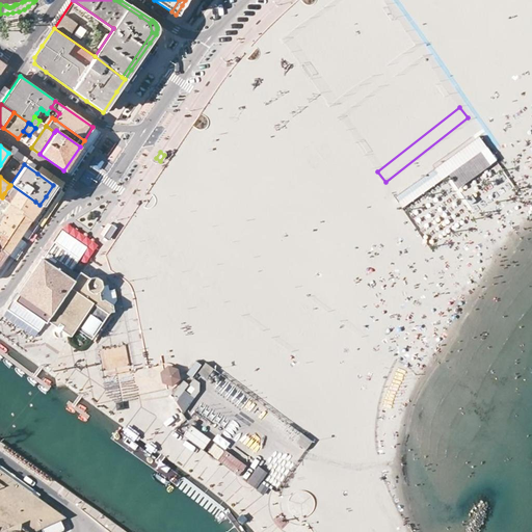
[(2,197),(8,203),(7,205),(25,217),(35,202),(10,184),(10,185),(8,187),(14,190),(14,189),(16,191),(11,198),(4,193),(2,197)]
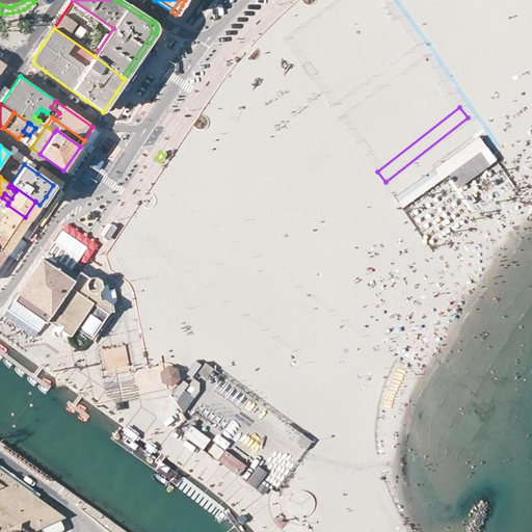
[(40,205),(35,202),(25,217),(30,220),(40,205)]
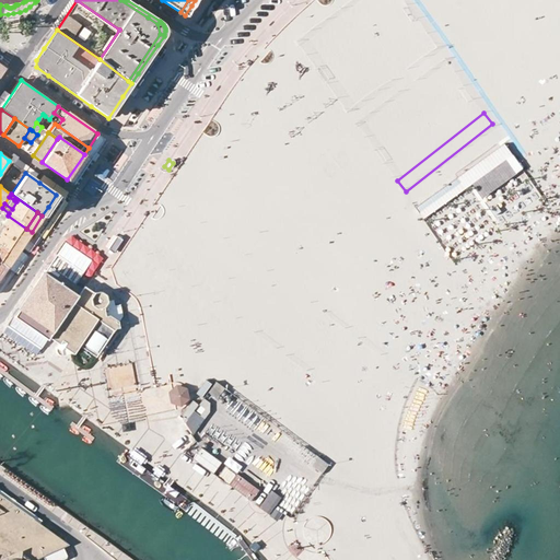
[(8,216),(2,223),(3,224),(0,229),(0,247),(14,257),(32,232),(26,229),(8,216)]
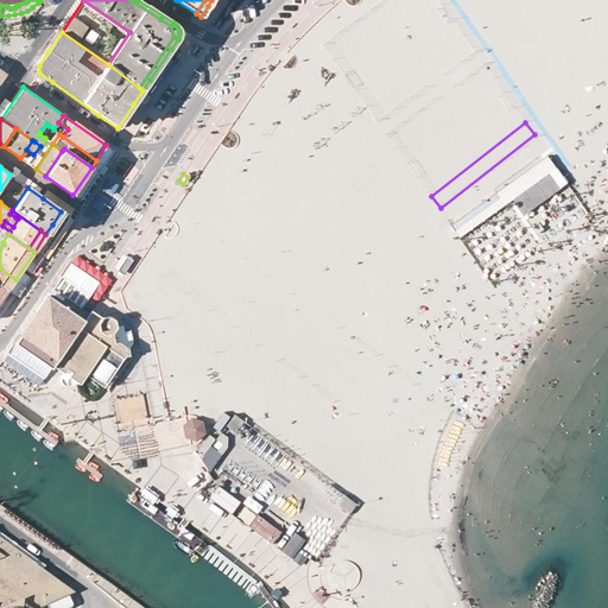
[(127,254),(116,270),(125,276),(135,259),(127,254)]
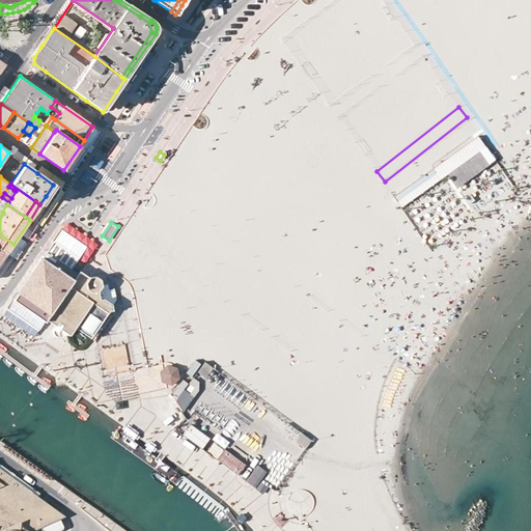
[(0,248),(7,253),(14,244),(0,234),(0,248)]
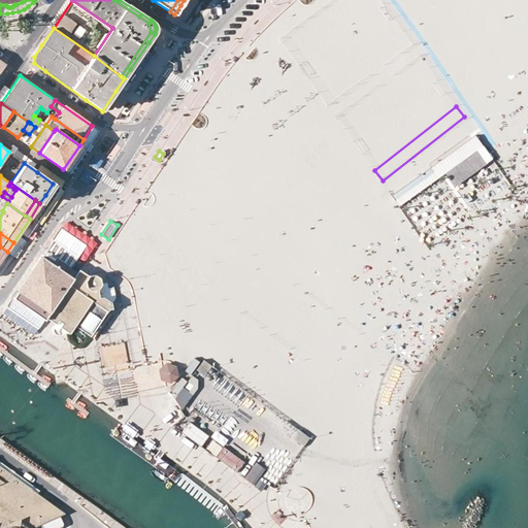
[(41,257),(32,270),(18,292),(51,312),(73,279),(41,257)]
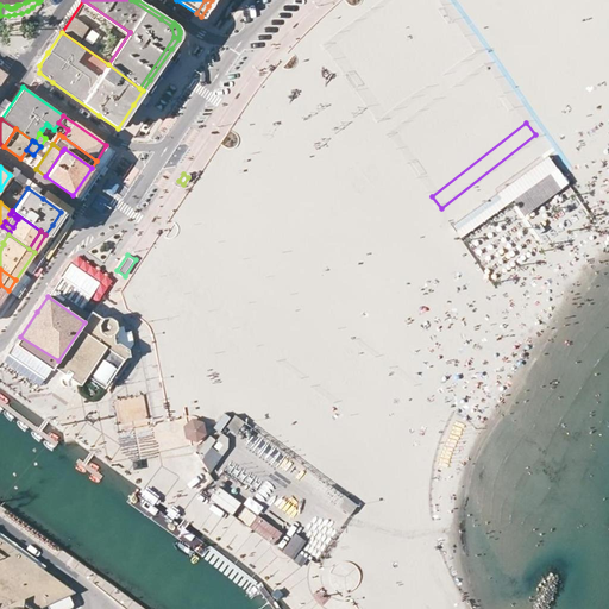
[(108,339),(85,322),(58,360),(83,378),(83,376),(104,347),(108,339)]
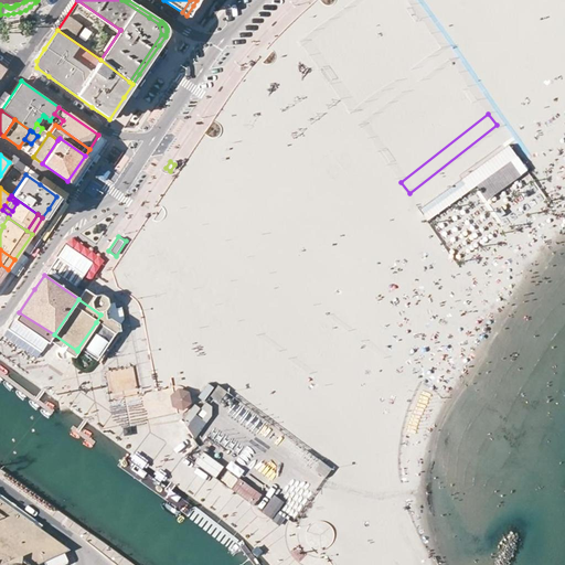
[(13,319),(18,322),(16,327),(16,328),(12,329),(13,333),(17,332),(18,334),(41,351),(54,334),(19,312),(13,319)]
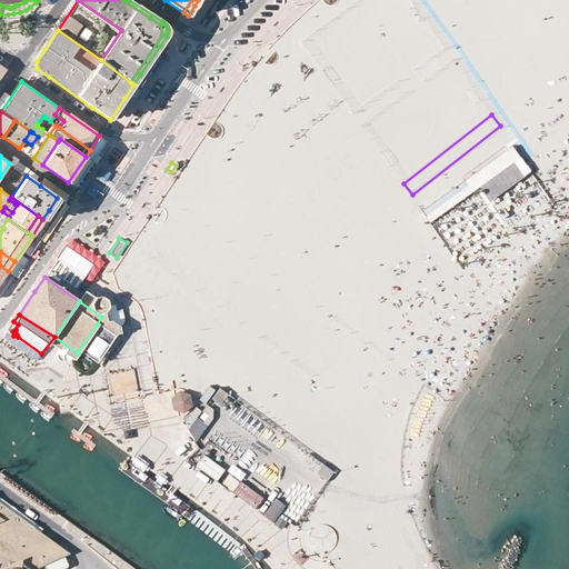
[(115,338),(97,325),(78,351),(95,363),(115,338)]
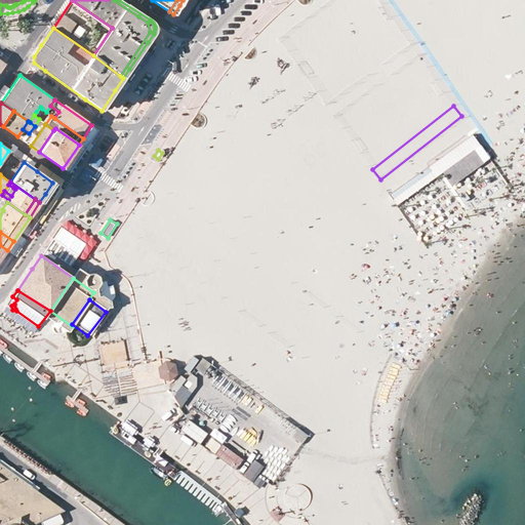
[(174,363),(164,360),(157,366),(159,376),(169,379),(176,373),(174,363)]
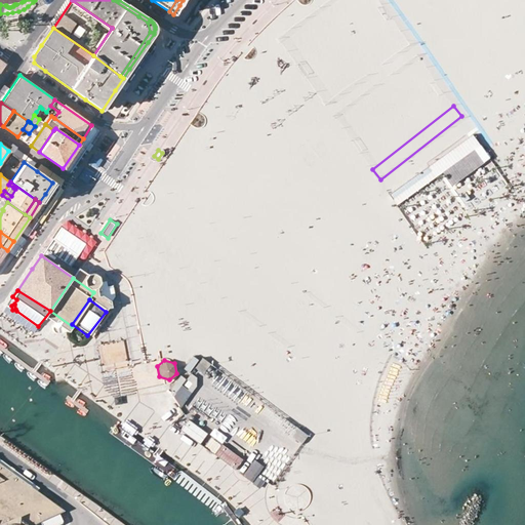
[(192,393),(182,386),(174,397),(180,408),(192,393)]
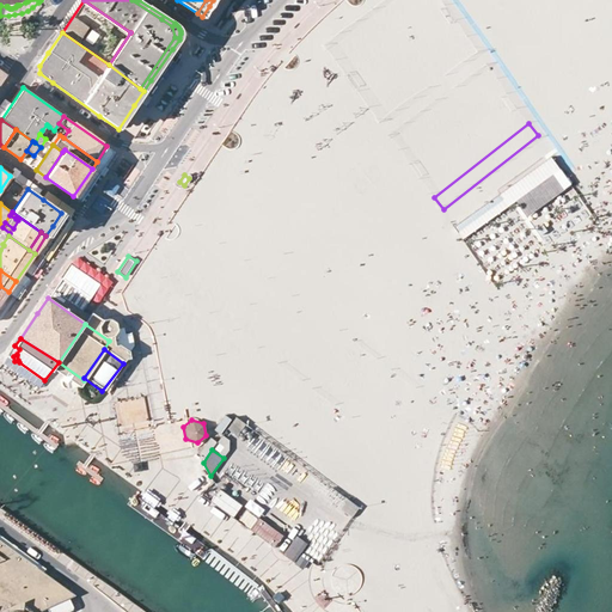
[(220,488),(210,500),(232,515),(242,503),(220,488)]
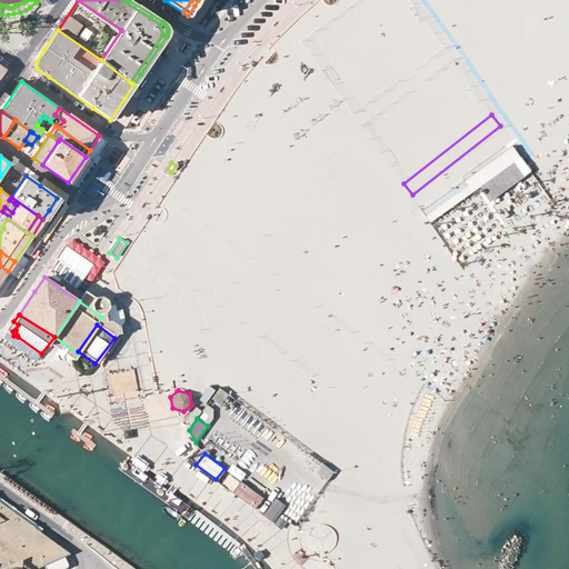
[(328,479),(331,472),(322,467),(318,473),(328,479)]
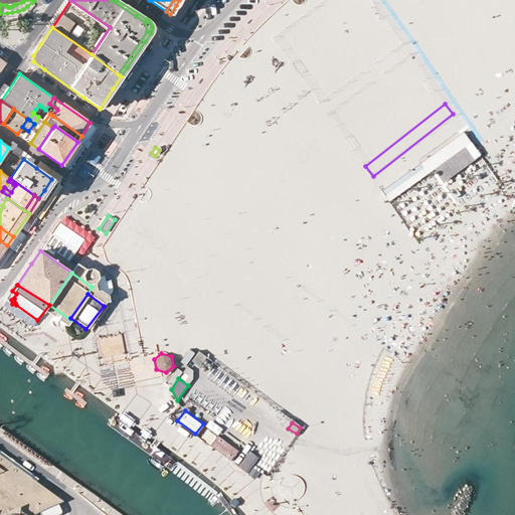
[(208,427),(201,437),(231,460),(238,450),(208,427)]
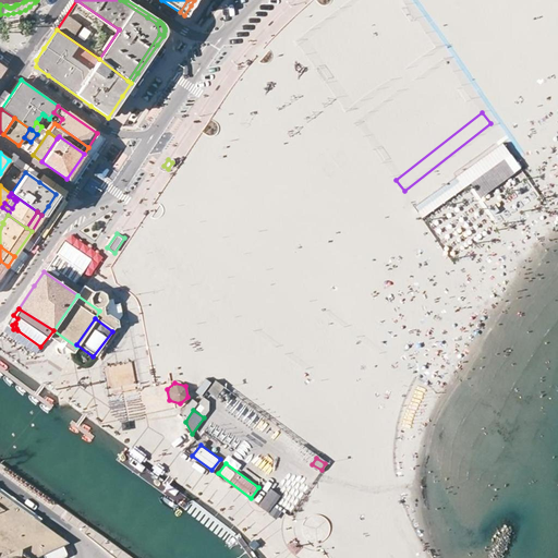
[(0,487),(0,495),(21,510),(39,523),(43,518),(0,487)]
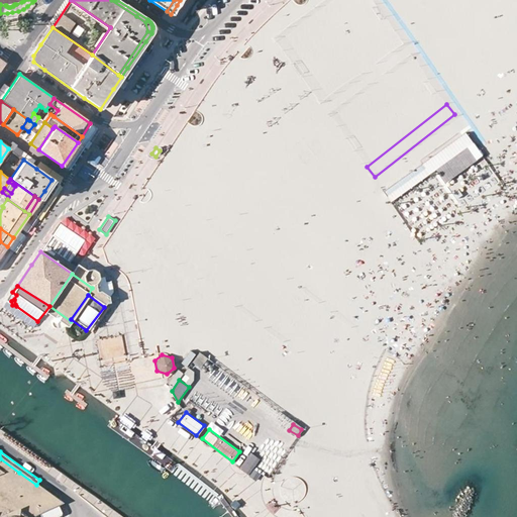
[(261,458),(251,451),(239,468),(256,481),(257,479),(265,484),(268,479),(253,468),(261,458)]
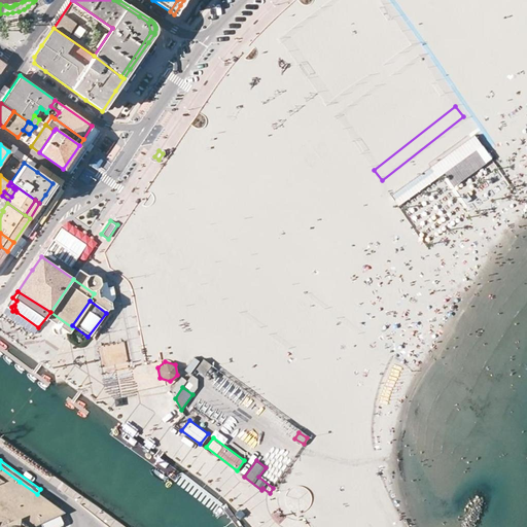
[(0,500),(13,510),(33,525),(40,521),(59,513),(61,512),(37,494),(20,482),(0,467),(0,500)]
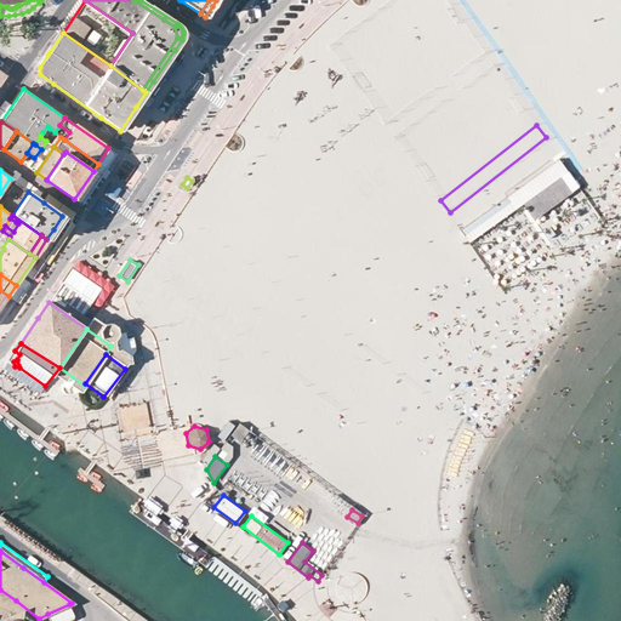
[(0,598),(15,608),(32,620),(39,619),(16,600),(0,590),(0,598)]
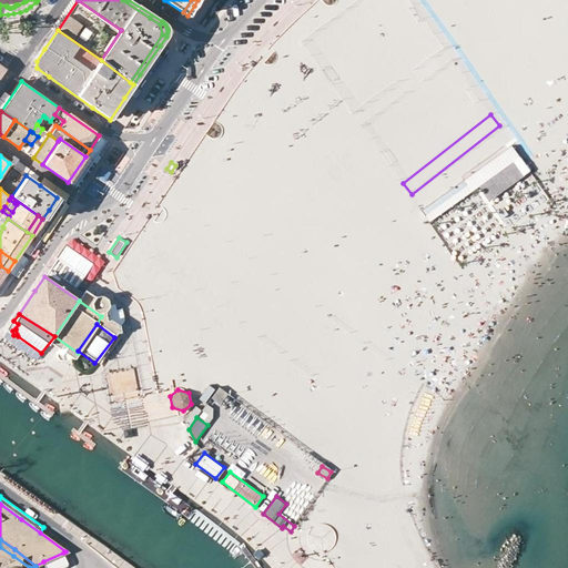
[(29,567),(13,556),(0,547),(0,567),(29,567)]
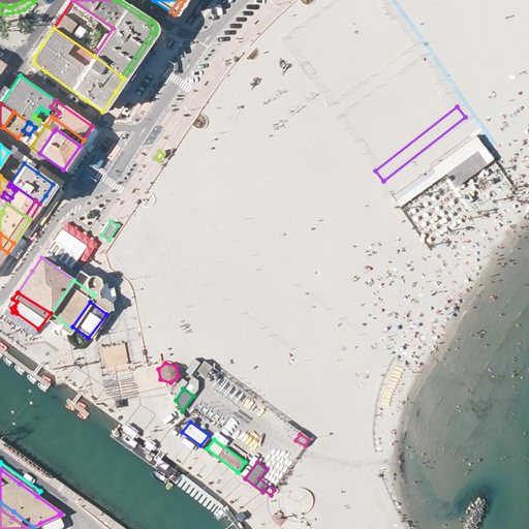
[(59,515),(40,523),(42,528),(57,528),(63,526),(63,524),(59,515)]
